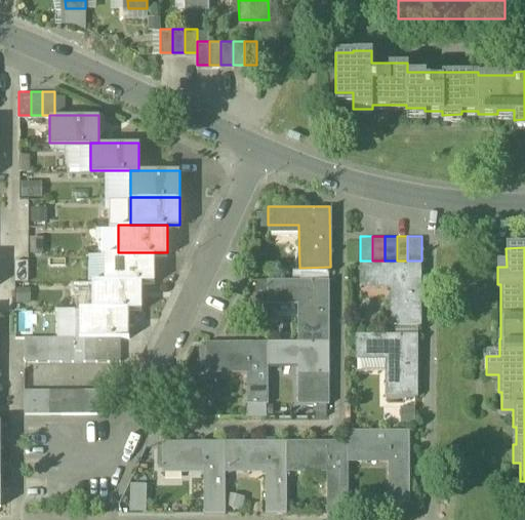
[(118,252),(105,252),(105,280),(142,280),(154,280),(154,252),(118,252)]
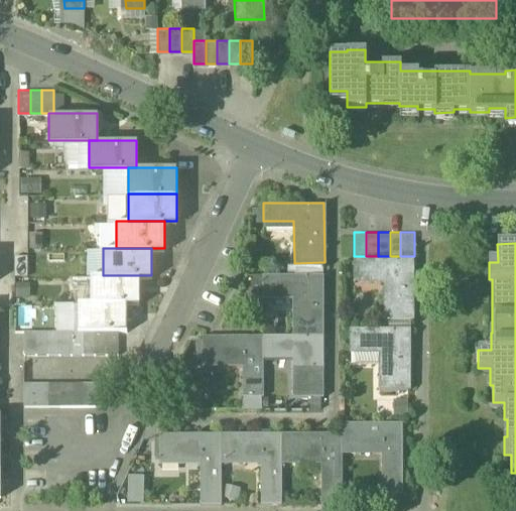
[(366,256),(354,256),(354,275),(383,275),(383,316),(414,316),(414,256),(400,256),(390,256),(378,256),(366,256)]
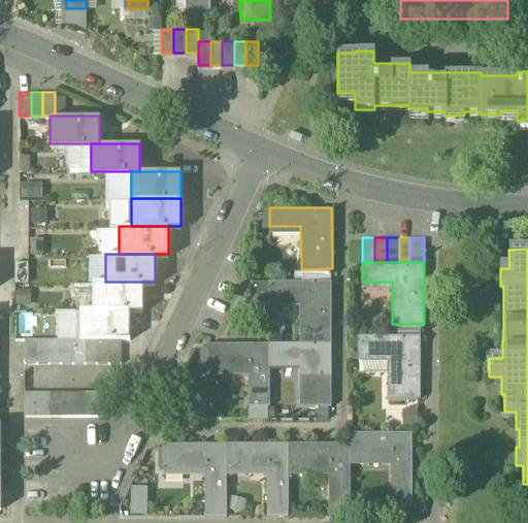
[(330,280),(268,280),(268,300),(299,300),(300,341),(330,341),(330,280)]
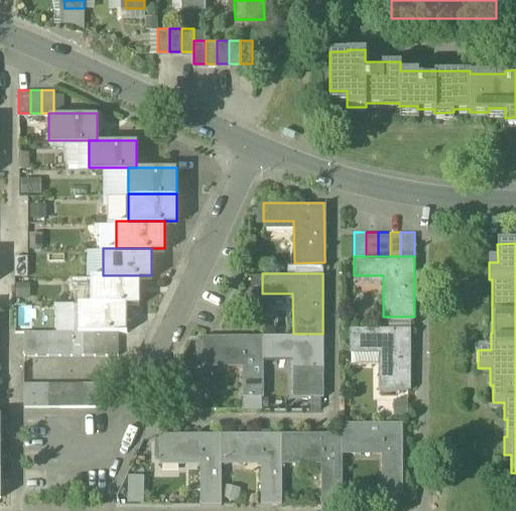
[(103,275),(90,275),(90,301),(126,301),(139,301),(139,275),(103,275)]
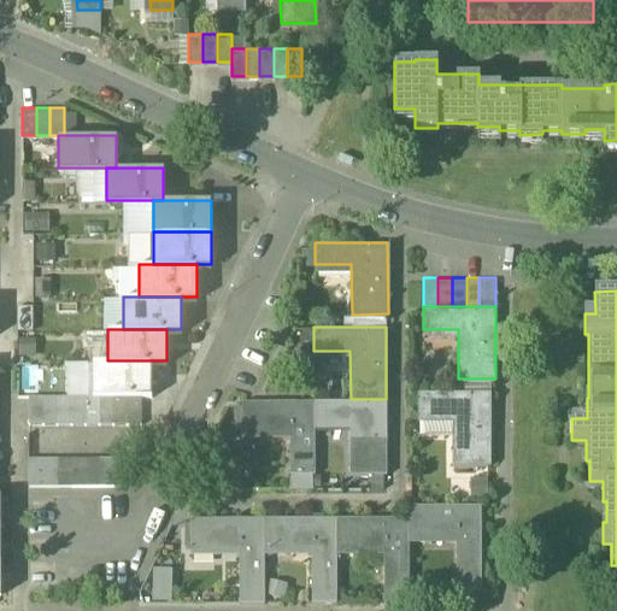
[(107,360),(93,360),(93,393),(99,393),(113,393),(127,393),(141,393),(151,393),(151,360),(107,360)]
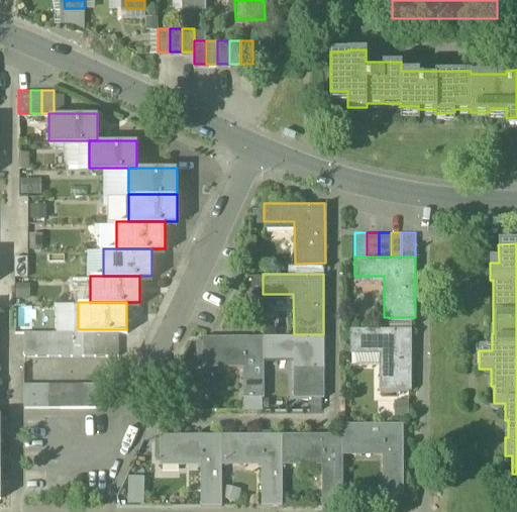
[(410,327),(350,327),(350,347),(381,346),(381,388),(410,388),(410,327)]
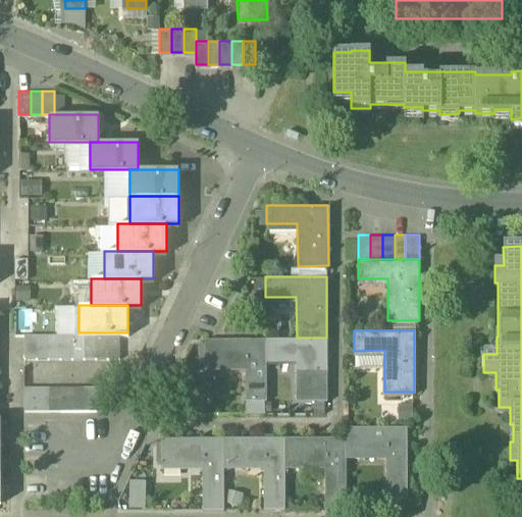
[(37,356),(37,332),(24,332),(24,356),(37,356)]
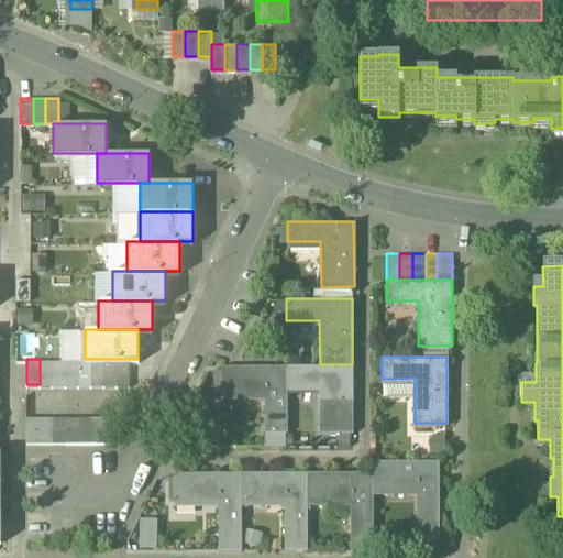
[(52,384),(52,359),(40,359),(40,384),(52,384)]
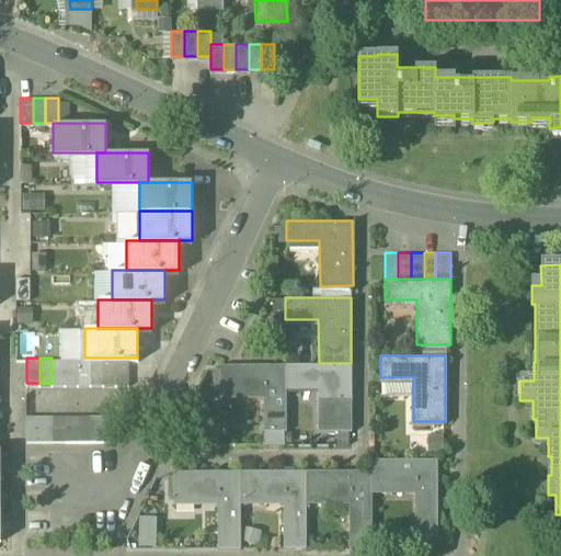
[(65,358),(52,358),(52,383),(65,383),(65,358)]
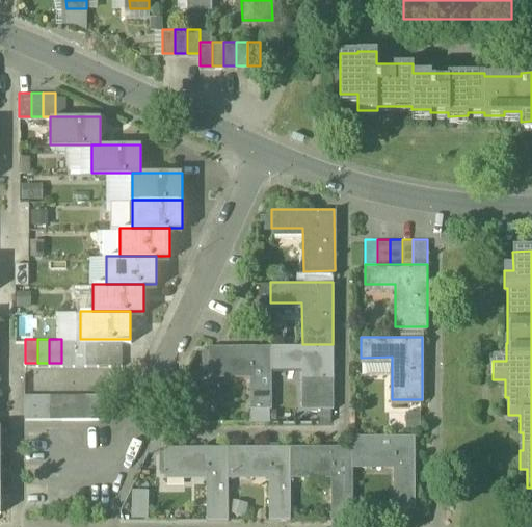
[(74,339),(61,339),(61,363),(74,363),(74,339)]
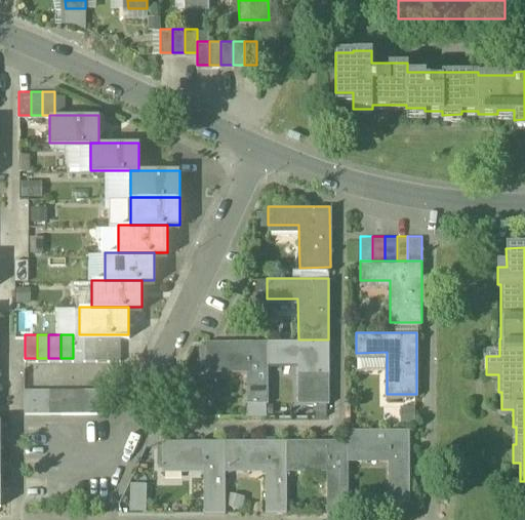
[(79,334),(73,334),(73,358),(84,358),(84,334),(79,334)]
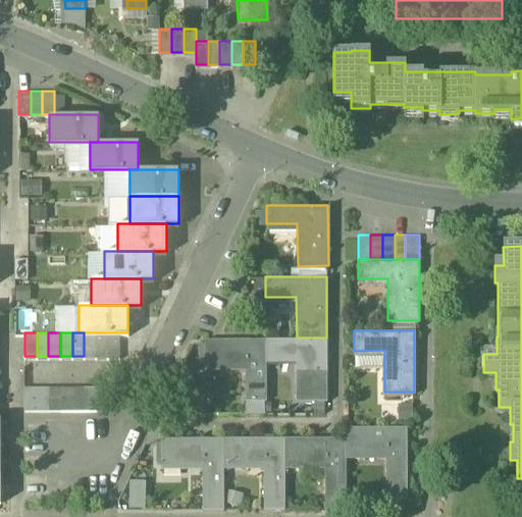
[(96,332),(84,332),(84,356),(96,356),(96,332)]
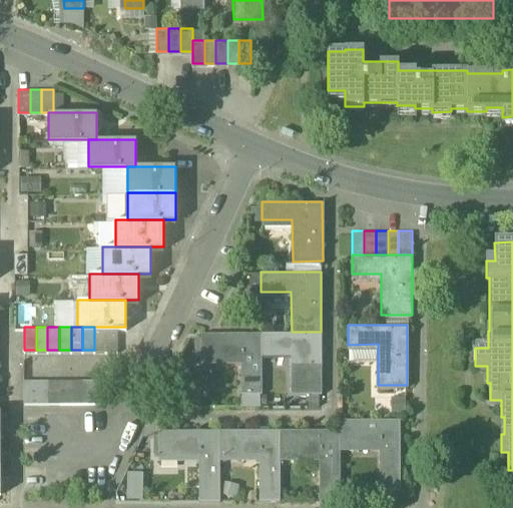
[(105,350),(105,327),(94,327),(94,350),(105,350)]
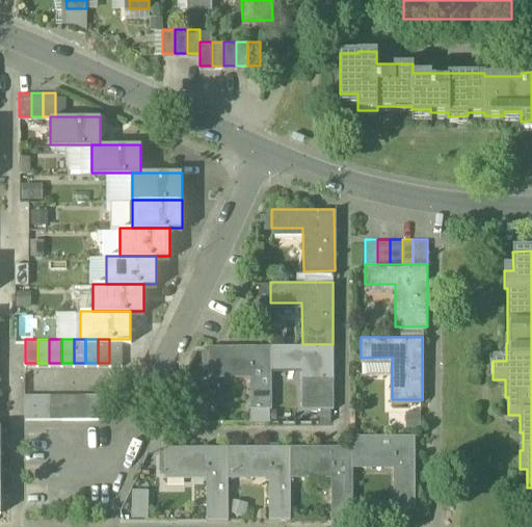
[(122,339),(109,339),(109,363),(122,363),(122,339)]
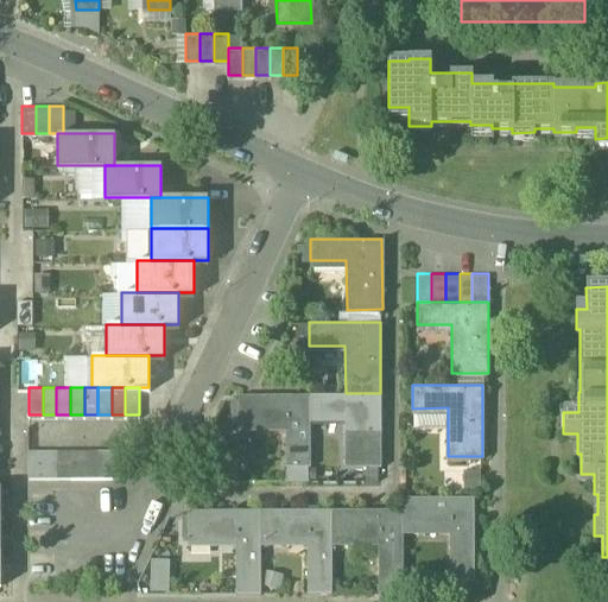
[(310,393),(238,393),(238,423),(286,423),(286,466),(310,466),(310,417),(310,393)]
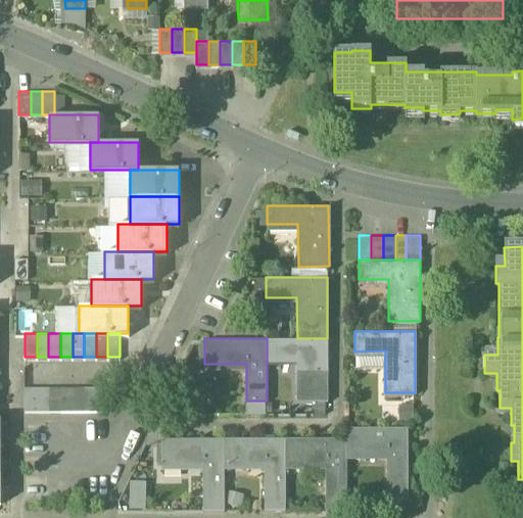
[(297,338),(267,338),(267,359),(296,359),(296,399),(327,399),(327,338),(297,338)]
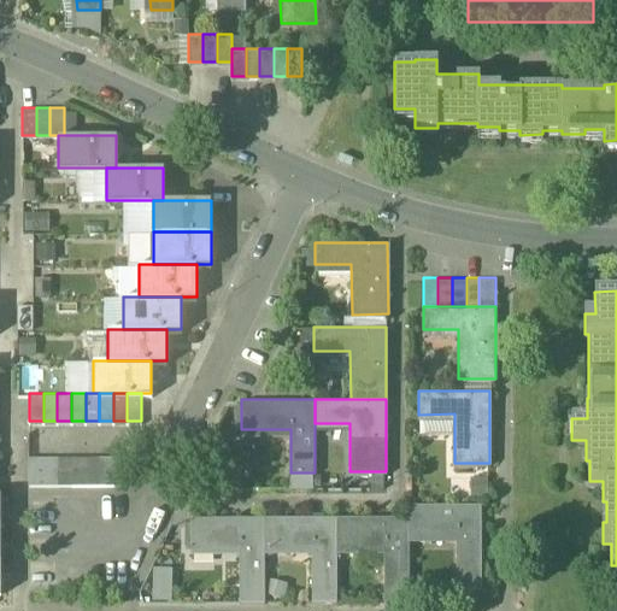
[(43,454),(29,454),(29,482),(43,482),(43,454)]
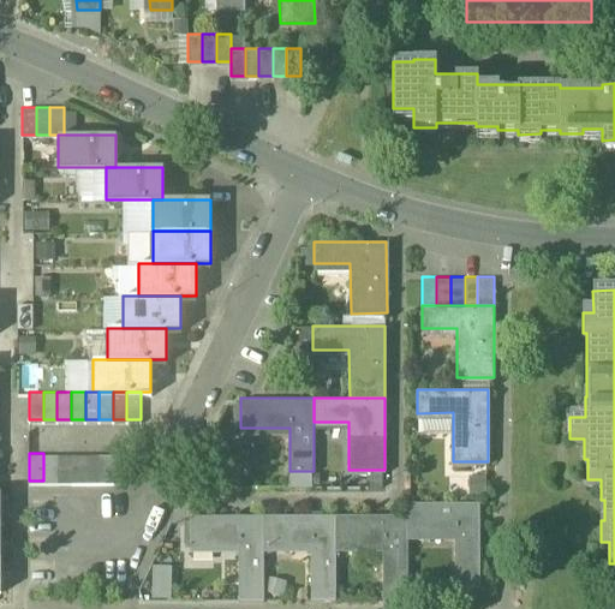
[(58,453),(43,453),(43,481),(58,481),(58,453)]
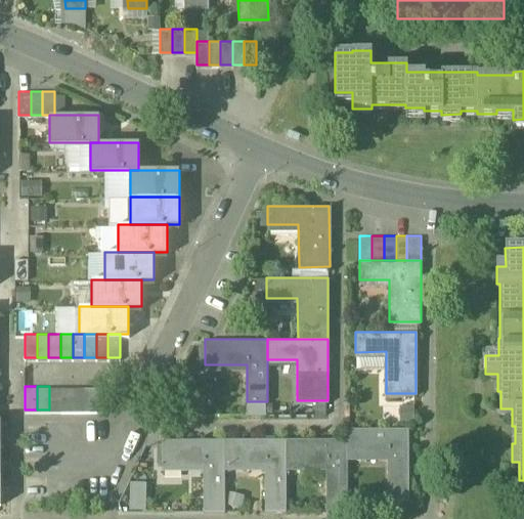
[(60,409),(60,386),(49,386),(49,409),(60,409)]
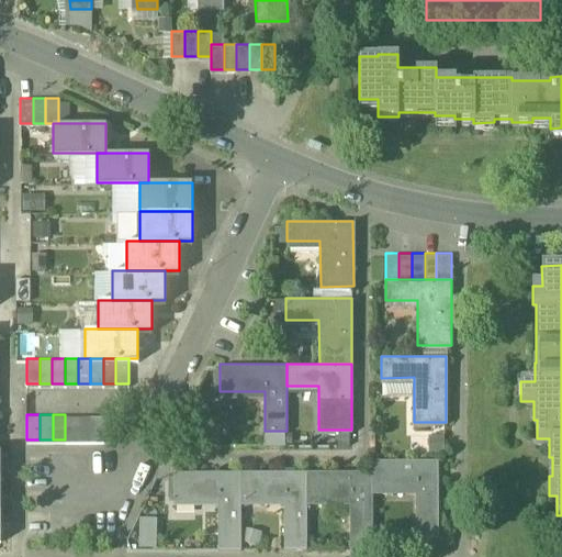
[(78,414),(65,414),(65,439),(78,439),(78,414)]
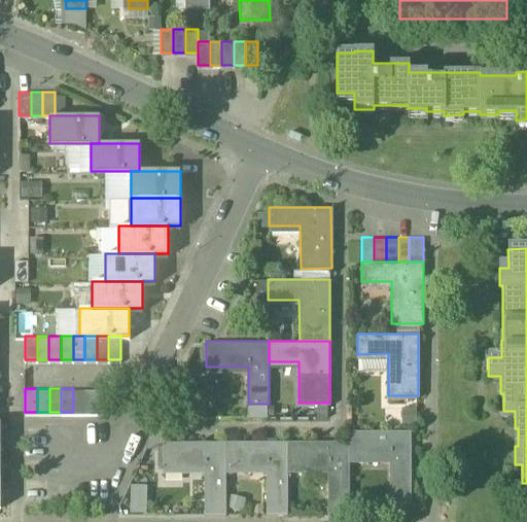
[(84,388),(73,388),(73,412),(85,412),(84,388)]
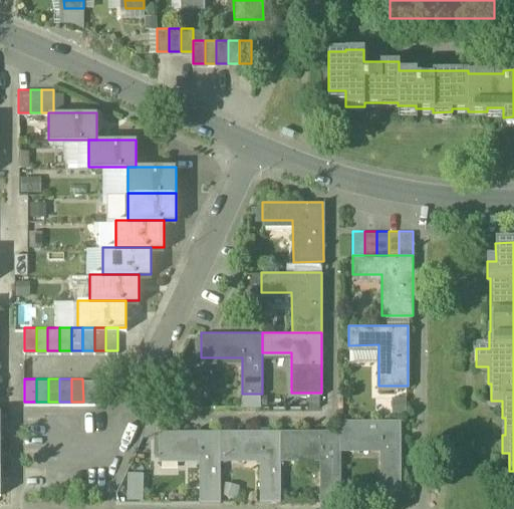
[(94,378),(82,378),(83,402),(94,402),(94,378)]
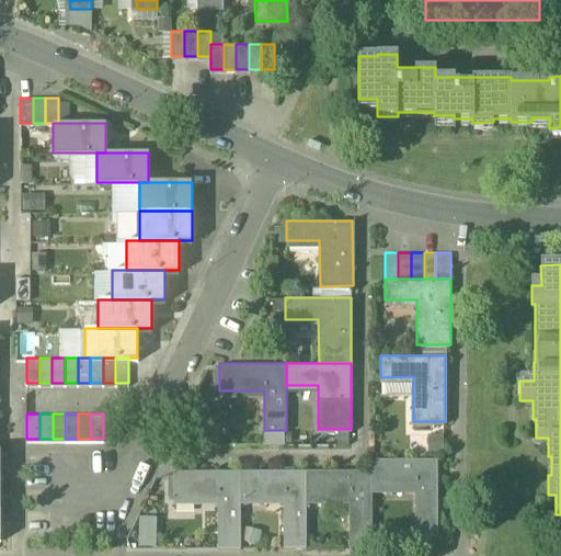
[(116,413),(103,413),(103,439),(116,439),(116,413)]
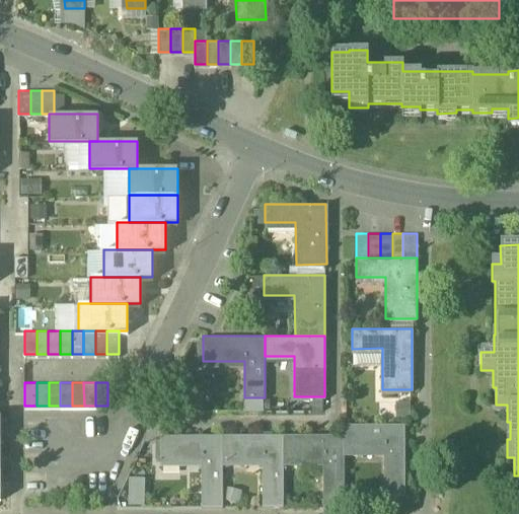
[(405,424),(344,424),(344,434),(344,448),(385,448),(386,495),(405,495),(405,424)]
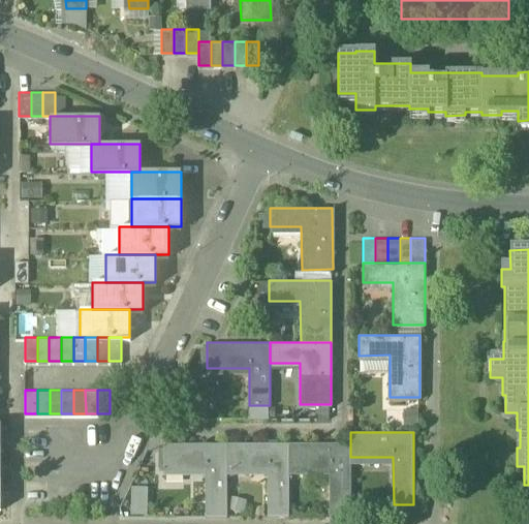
[(226,467),(226,442),(165,442),(165,467),(206,467),(206,515),(226,515),(226,467)]
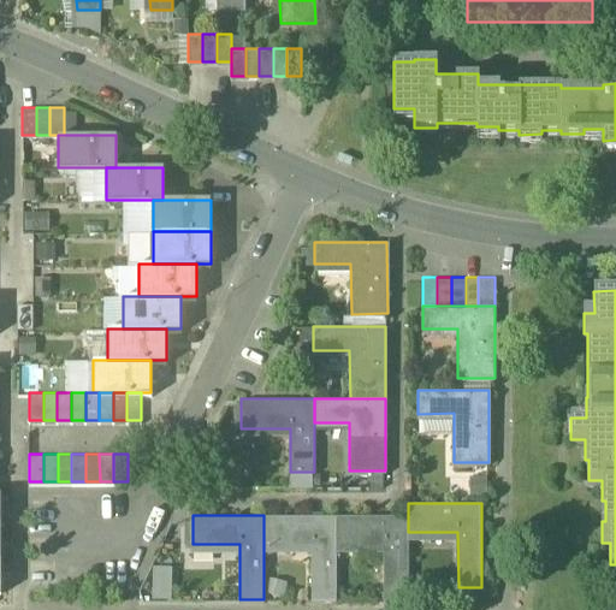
[(336,515),(264,515),(264,544),(312,544),(313,599),(336,599),(336,544),(336,515)]
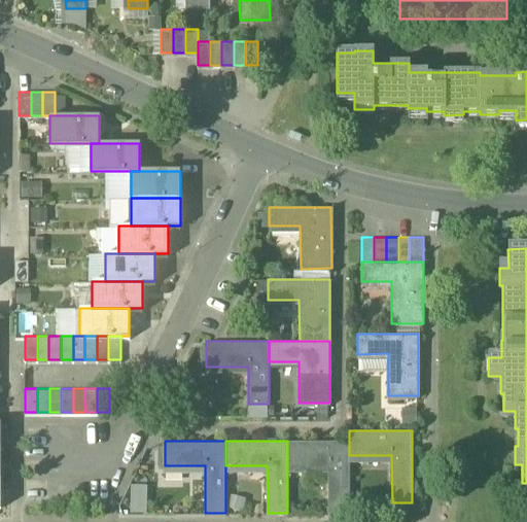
[(349,441),(287,441),(287,465),(328,465),(328,513),(349,513),(349,455),(349,441)]
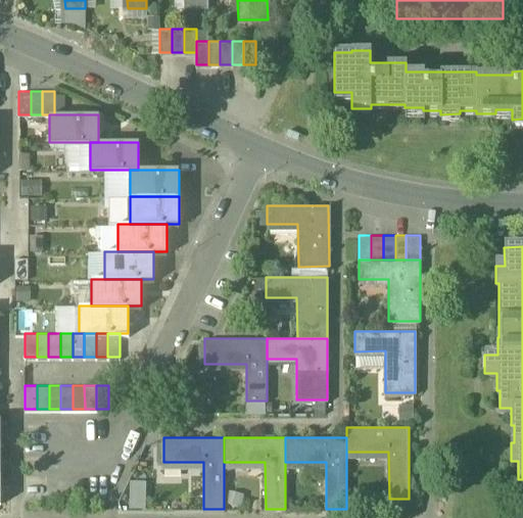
[(132,505),(148,505),(149,477),(133,476),(132,505)]
